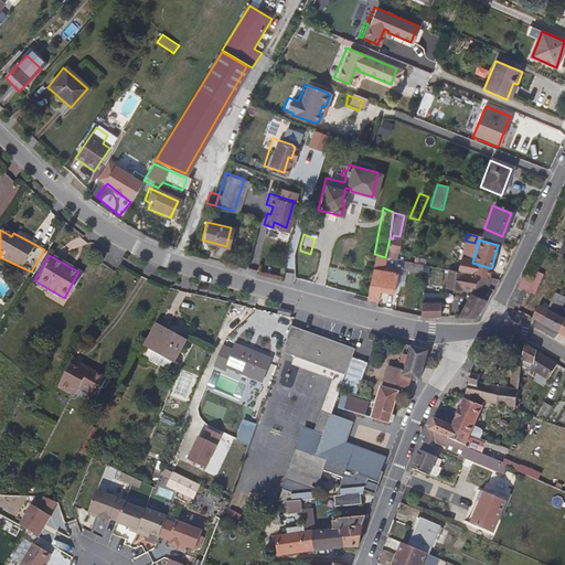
[(487,276),(491,268),(472,263),(459,260),(457,270),(462,272),(470,274),(487,276)]
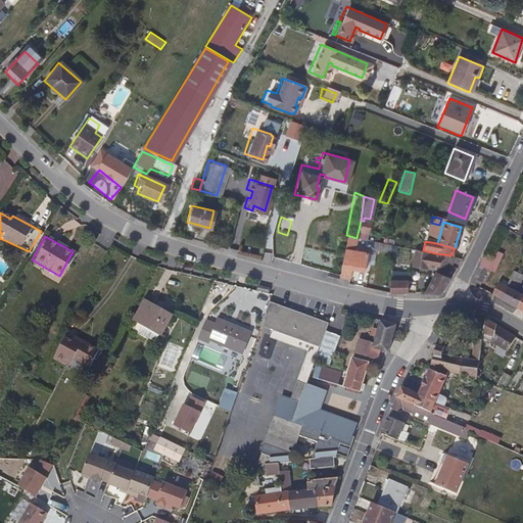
[(426,268),(428,251),(423,250),(413,248),(411,266),(426,268)]
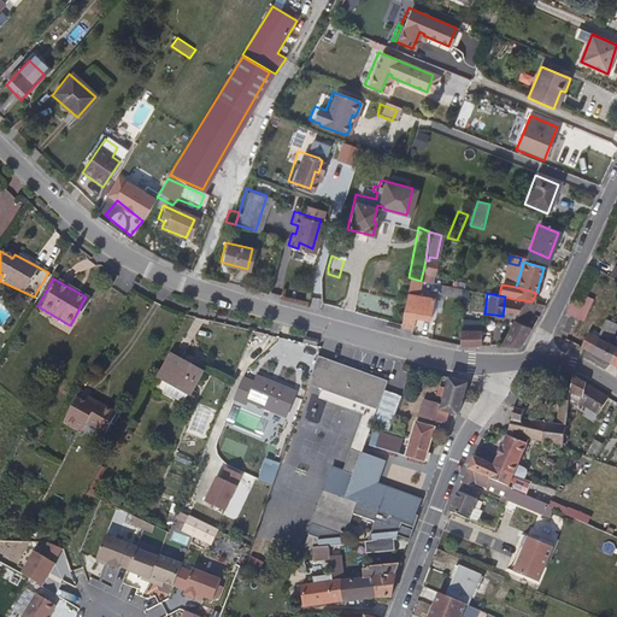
[(432,319),(433,307),(428,306),(415,305),(416,295),(405,294),(399,327),(411,329),(413,316),(432,319)]
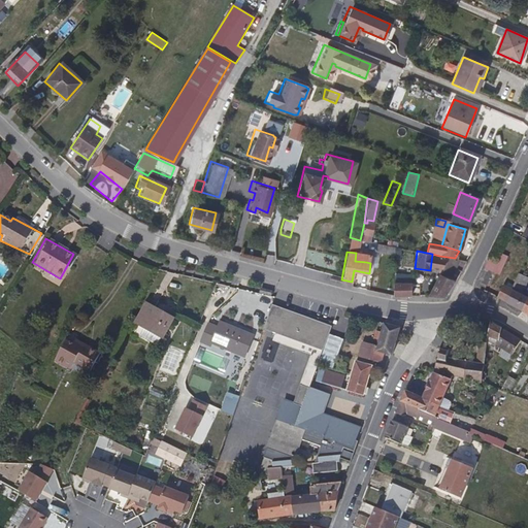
[(366,262),(368,255),(356,253),(355,261),(366,262)]
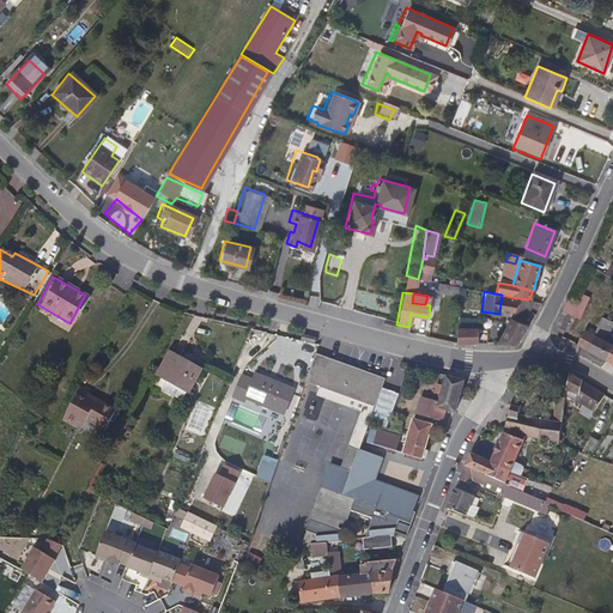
[(520,314),(528,299),(510,297),(504,308),(513,313),(520,315),(520,314)]
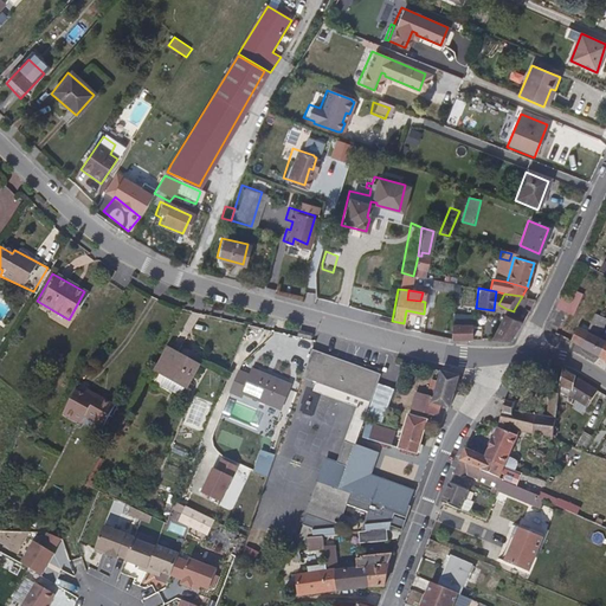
[(514,321),(526,297),(522,296),(514,310),(514,311),(510,318),(514,321)]
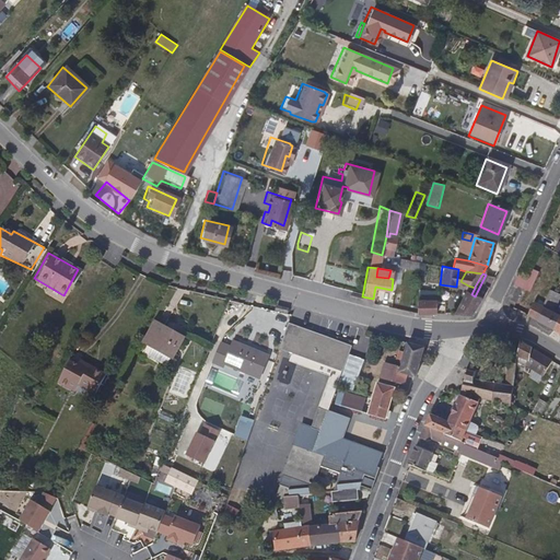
[(515,291),(522,278),(516,276),(510,289),(515,291)]
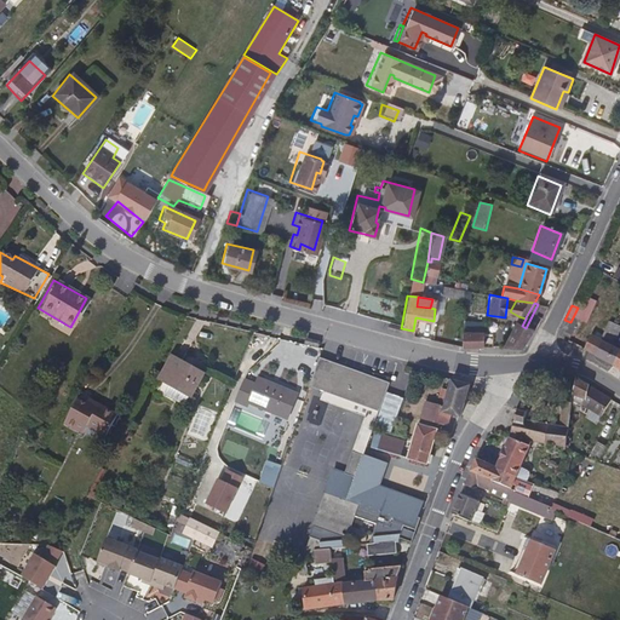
[(522,326),(526,319),(518,316),(516,323),(522,326)]
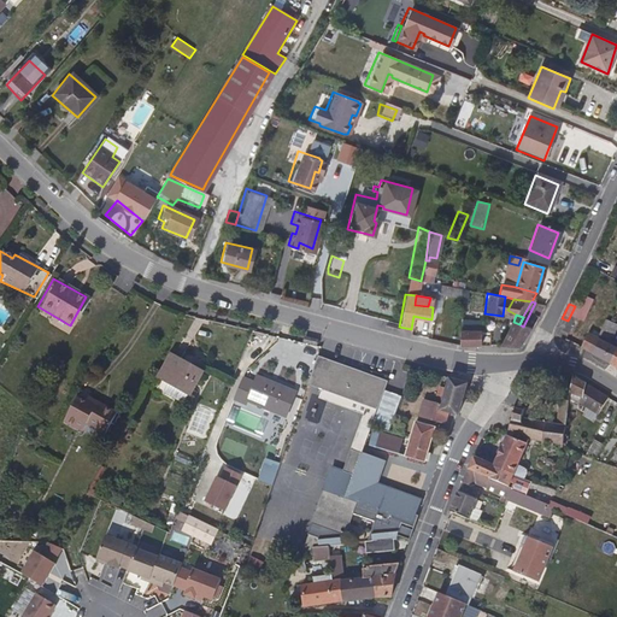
[(598,333),(605,316),(601,315),(594,330),(598,333)]
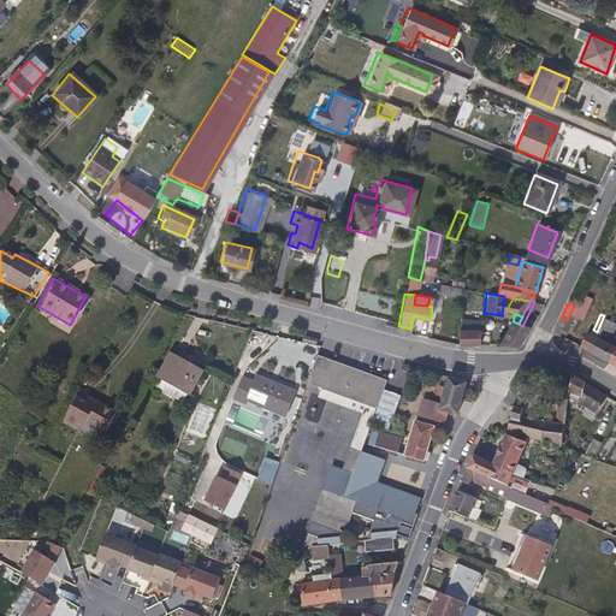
[(608,338),(612,329),(606,326),(608,324),(615,326),(615,321),(609,318),(604,315),(597,332),(594,337),(609,344),(611,339),(608,338)]
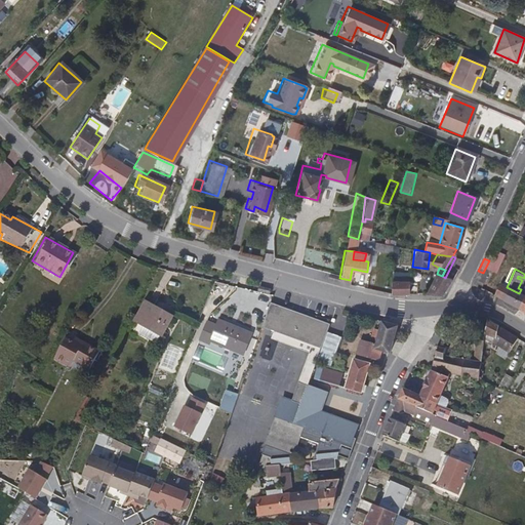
[(481,290),(487,278),(482,275),(483,273),(478,271),(472,285),(481,290)]
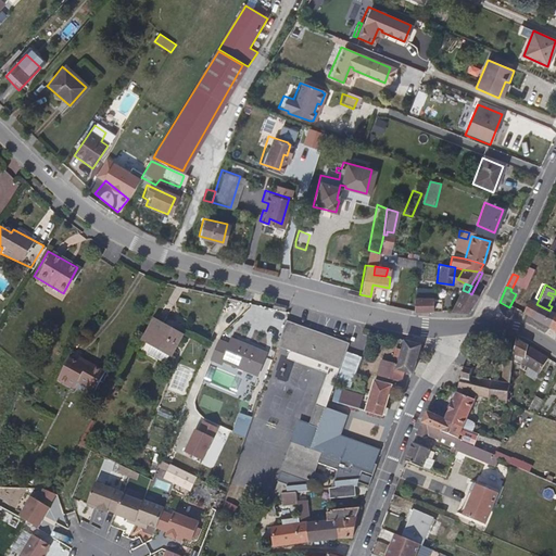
[(431,299),(431,289),(414,288),(414,298),(431,299)]
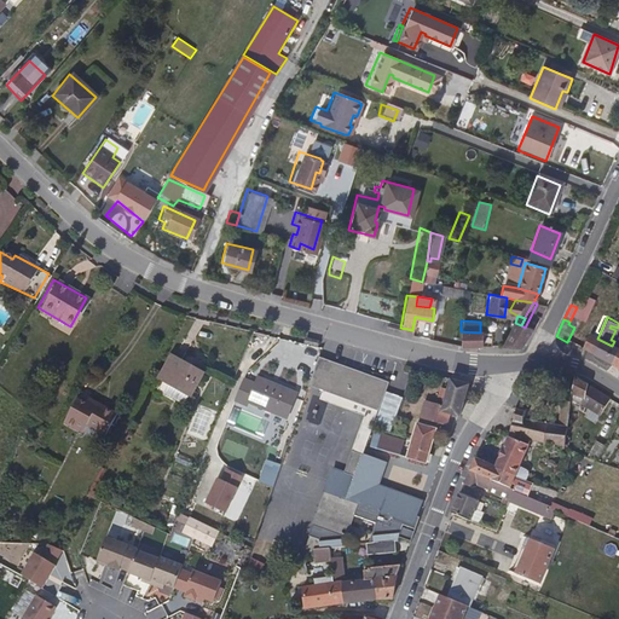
[(522,346),(531,330),(525,328),(521,325),(515,323),(502,346),(509,346),(521,347),(522,346)]
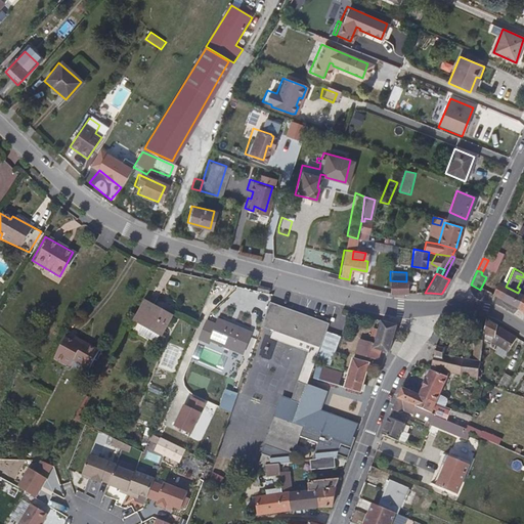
[(406,293),(406,281),(390,280),(390,292),(406,293)]
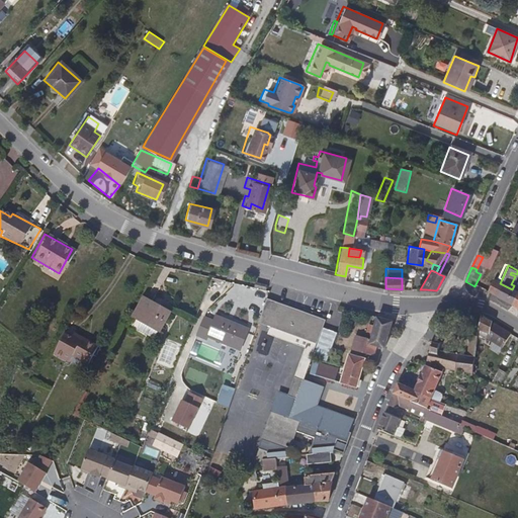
[(512,306),(517,292),(512,289),(500,283),(492,279),(486,292),(512,306)]
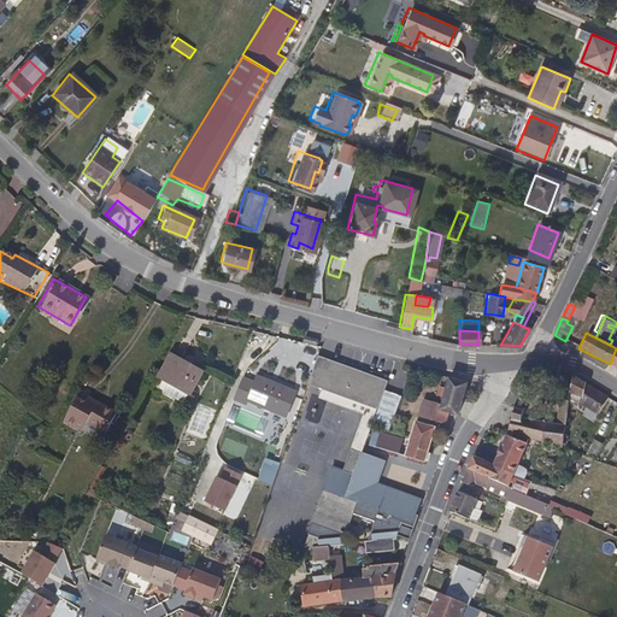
[(389,427),(400,392),(383,386),(387,376),(382,375),(316,352),(306,381),(375,405),(371,422),(389,427)]
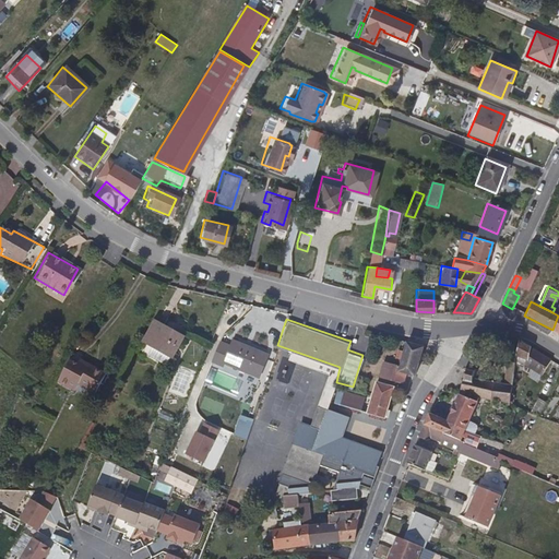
[(170,359),(182,337),(154,321),(142,343),(170,359)]
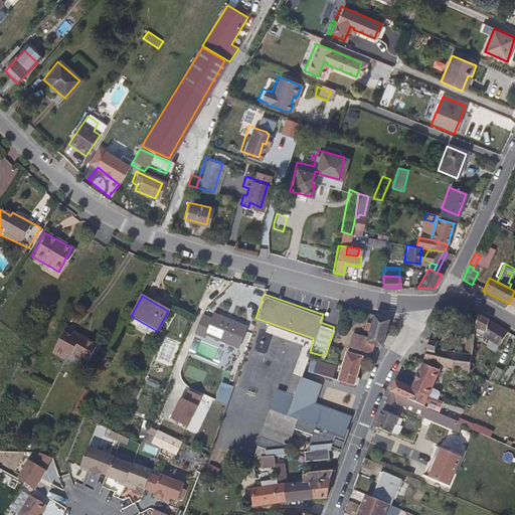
[(238,347),(246,326),(213,312),(211,317),(201,313),(194,331),(204,336),(205,333),(238,347)]
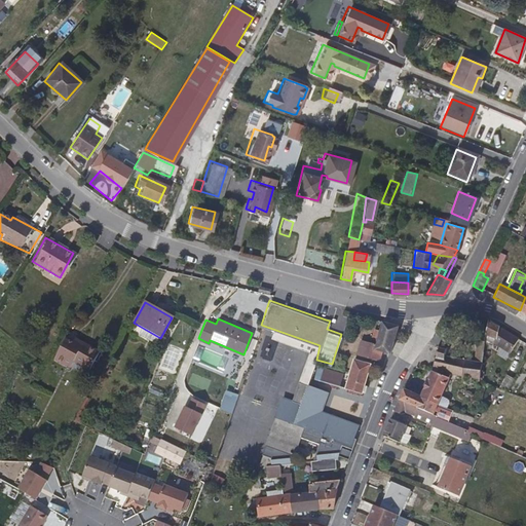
[(495,339),(498,326),(487,318),(483,332),(495,339)]
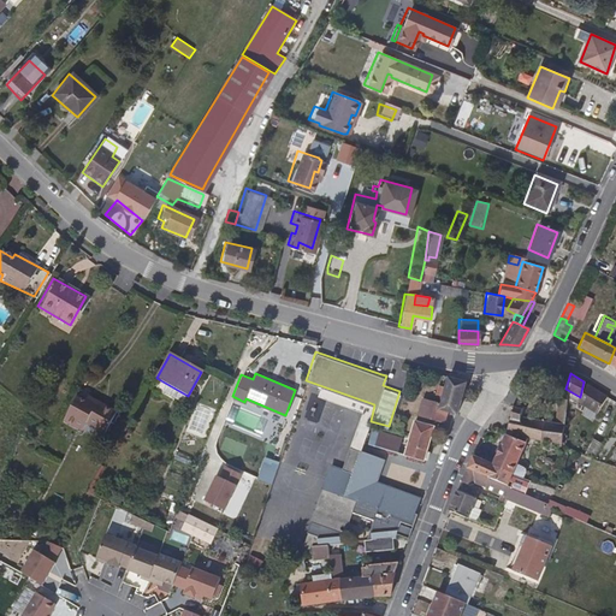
[(455,413),(462,380),(444,375),(438,408),(444,409),(455,413)]
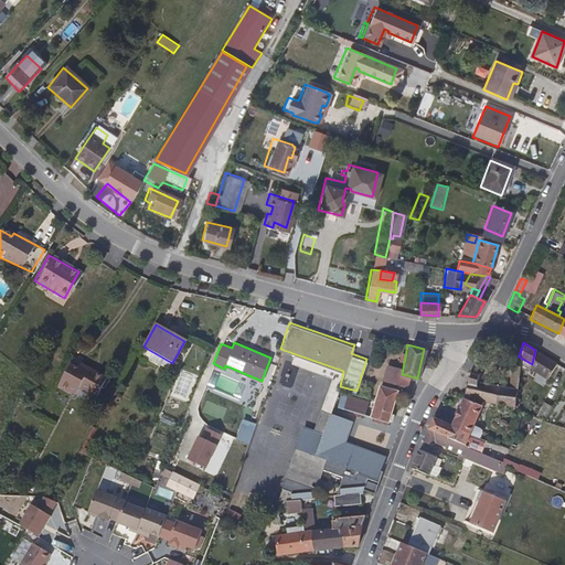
[(156,355),(153,362),(169,369),(172,363),(156,355)]
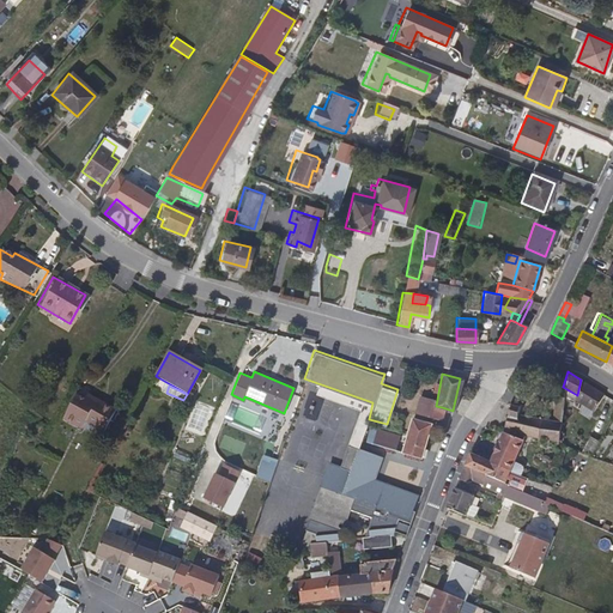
[(574,411),(577,395),(563,387),(560,398),(558,406),(574,411)]
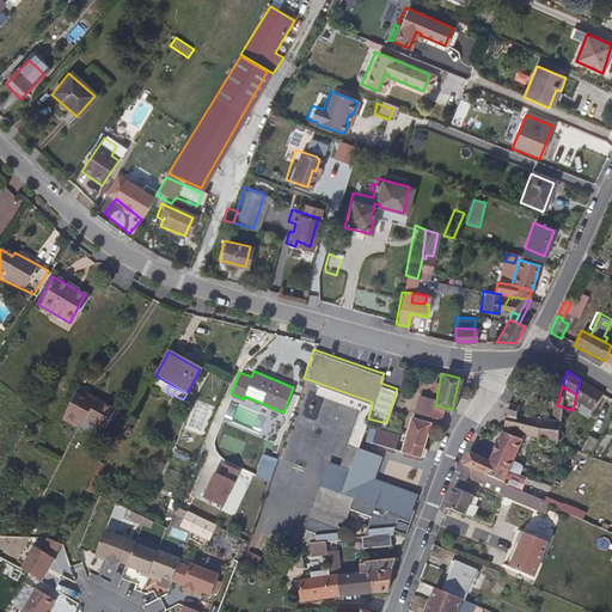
[(105,434),(116,415),(78,393),(62,418),(84,430),(87,423),(105,434)]
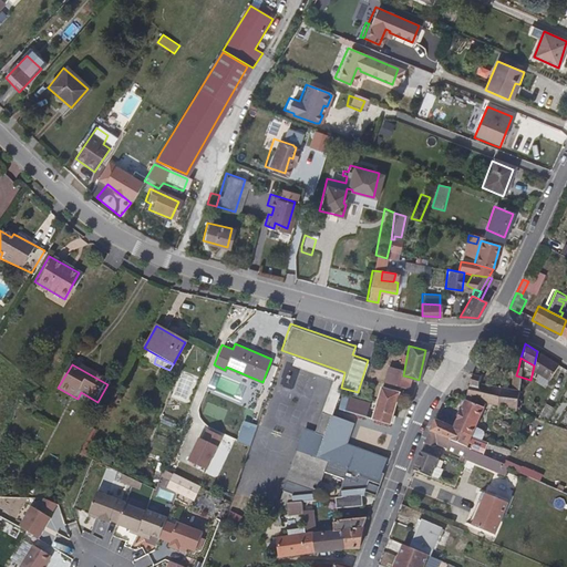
[(507,411),(516,375),(518,368),(509,366),(504,388),(481,382),(483,374),(478,373),(477,375),(473,374),(473,372),(471,371),(470,373),(468,373),(467,377),(468,378),(462,399),(482,404),(507,411)]
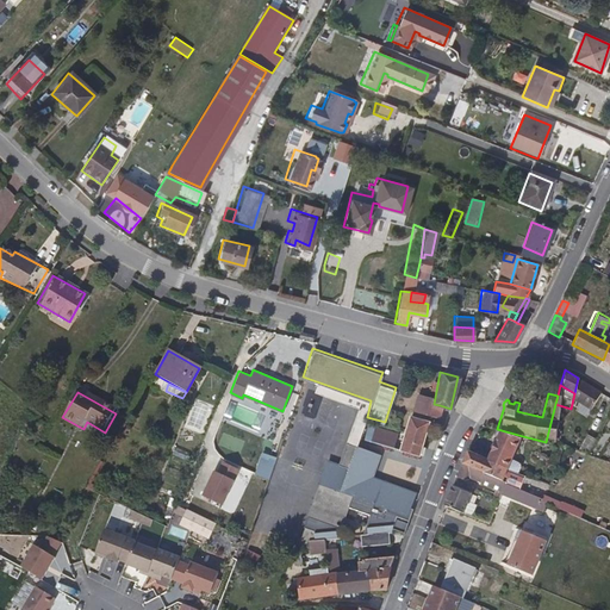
[(437,418),(440,405),(434,404),(415,399),(412,411),(422,414),(437,418)]
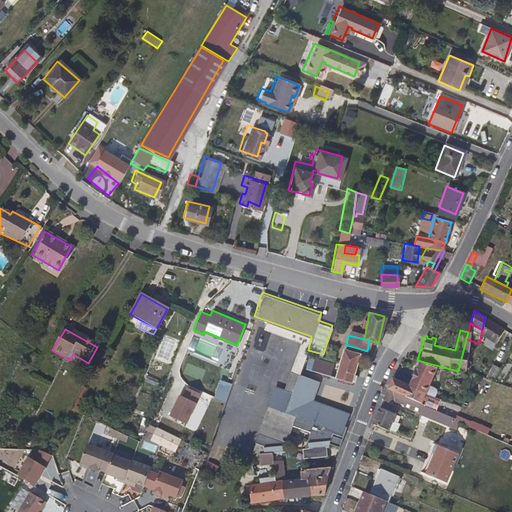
[(365,357),(367,351),(354,347),(353,353),(358,355),(365,357)]
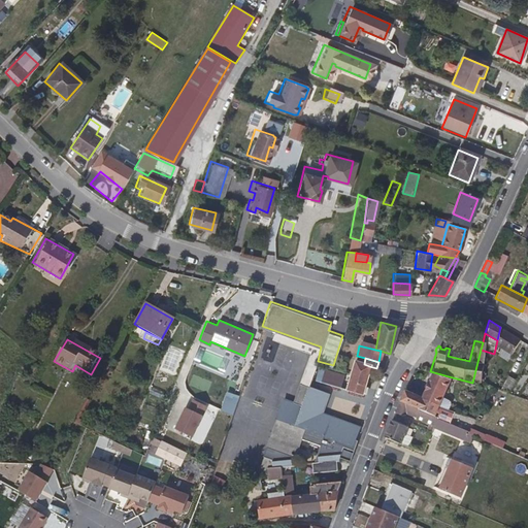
[(362,394),(369,366),(364,364),(354,362),(350,376),(317,368),(314,381),(362,394)]
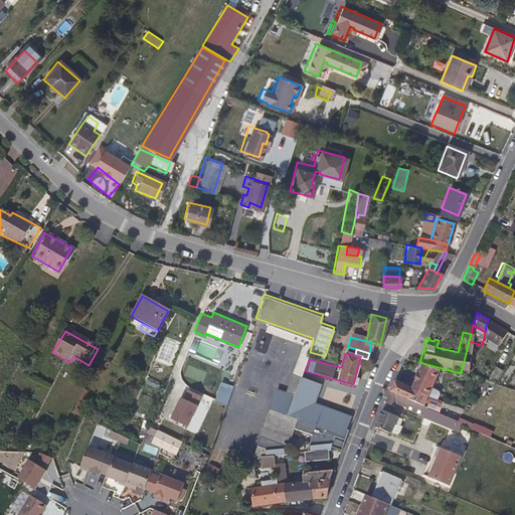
[(430,388),(438,367),(419,362),(410,389),(426,395),(430,388)]
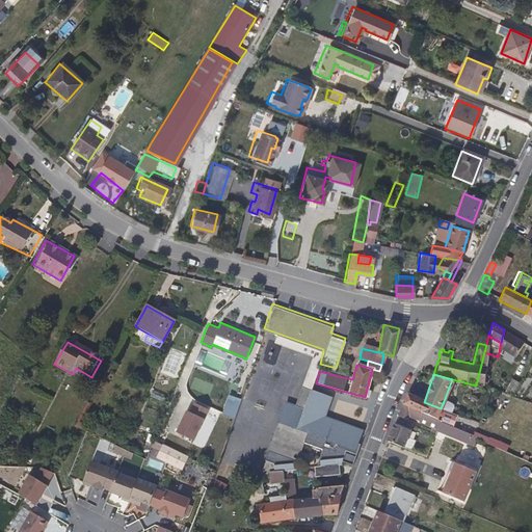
[(324,398),(313,395),(294,389),(291,399),(294,400),(299,402),(301,404),(301,407),(301,409),(301,413),(309,415),(319,418),(324,398)]
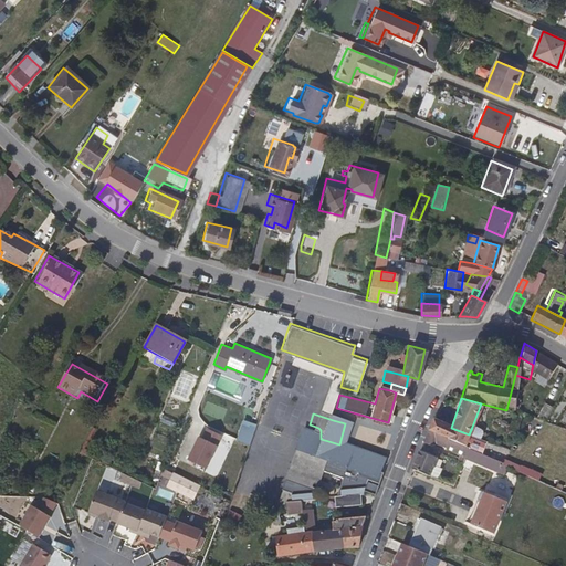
[(464,447),(469,435),(451,428),(429,418),(425,430),(449,440),(464,447)]
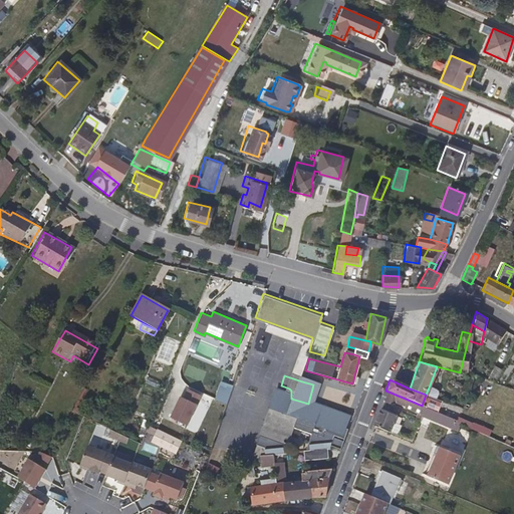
[(293,424),(298,401),(291,399),(291,396),(291,394),(291,391),(289,389),(284,387),(281,386),(278,395),(269,392),(260,422),(265,423),(257,451),(253,450),(250,460),(251,462),(258,458),(260,457),(271,456),(283,454),(286,454),(293,424)]
